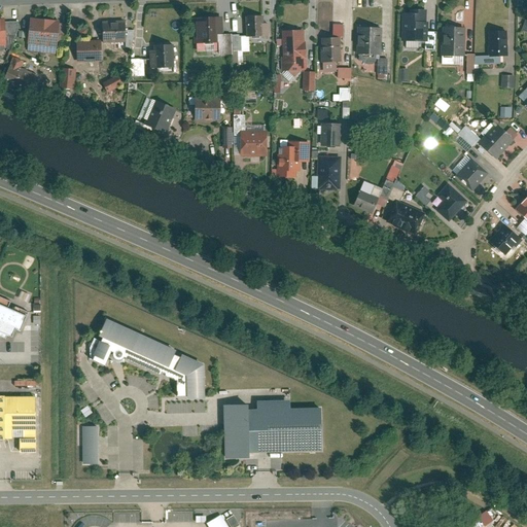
[(428,14),(402,13),(401,41),(427,41),(428,14)]
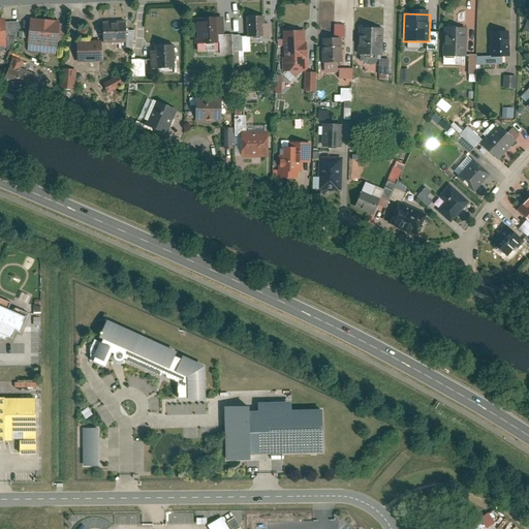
[(249,16),(250,36),(263,35),(263,22),(262,14),(249,16)]
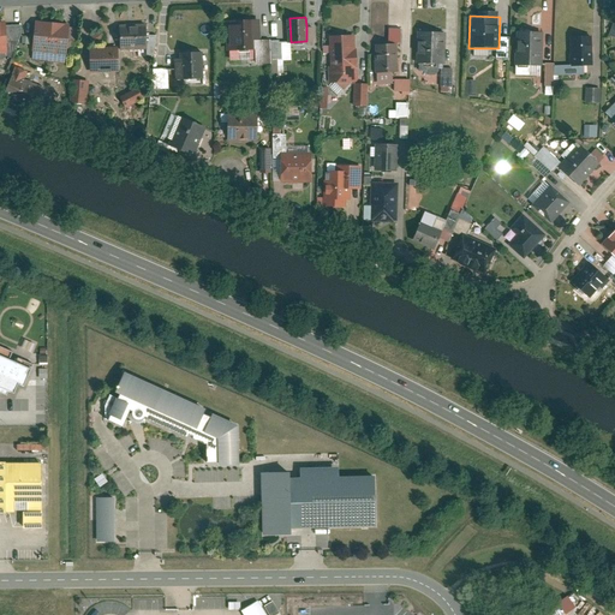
[(260,18),(230,19),(231,48),(261,47),(260,18)]
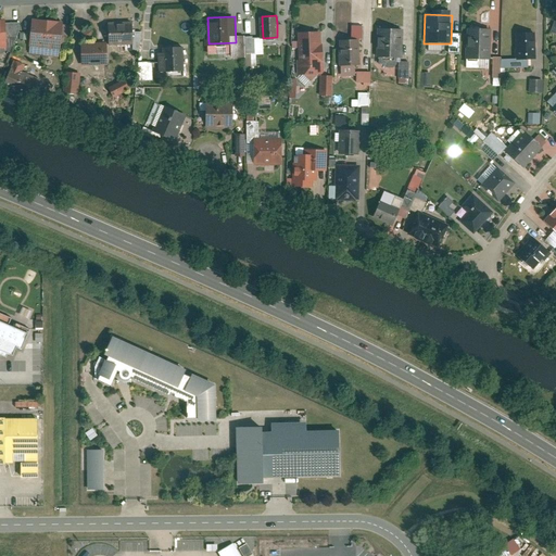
[(62,22),(34,19),(30,52),(58,55),(60,41),(62,22)]
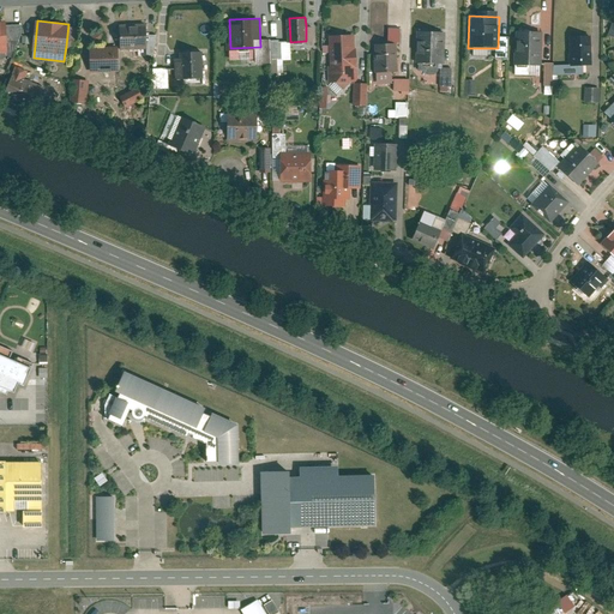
[(22,40),(20,24),(6,24),(7,41),(22,40)]
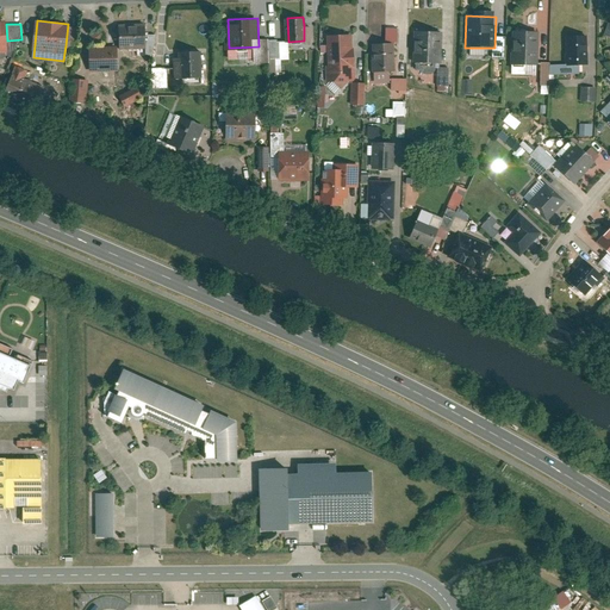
[(68,24),(66,45),(75,47),(78,25),(68,24)]
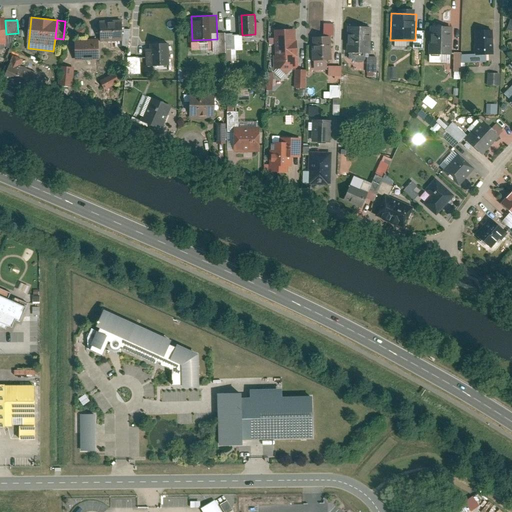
[(122,23),(101,23),(102,39),(122,39),(122,23)]
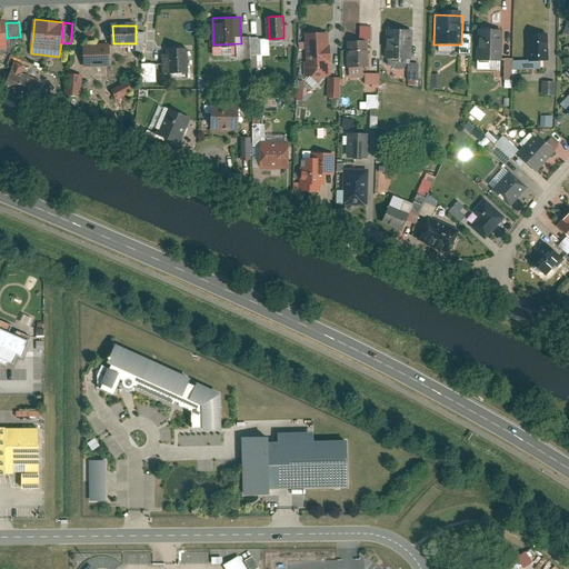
[(412,30),(387,29),(387,58),(412,58),(412,30)]
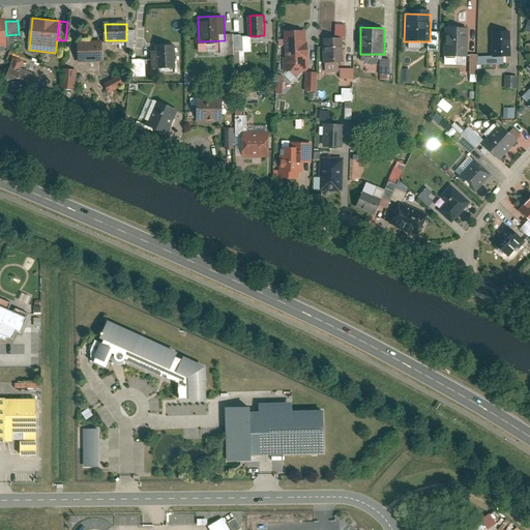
[(469,28),(444,27),(443,56),(468,56),(469,28)]
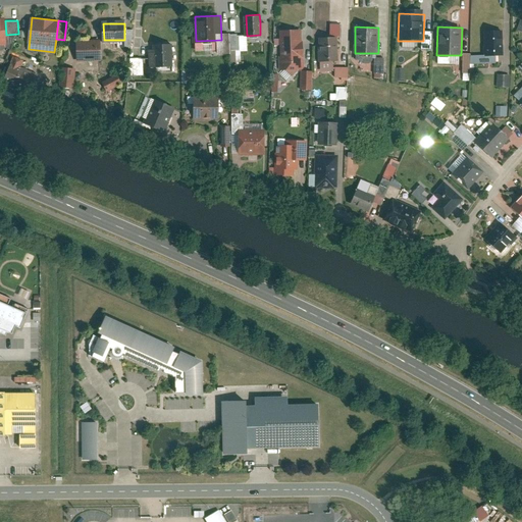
[(302,30),(281,31),(282,56),(279,56),(280,69),(288,69),(294,74),(299,68),(304,68),(302,30)]
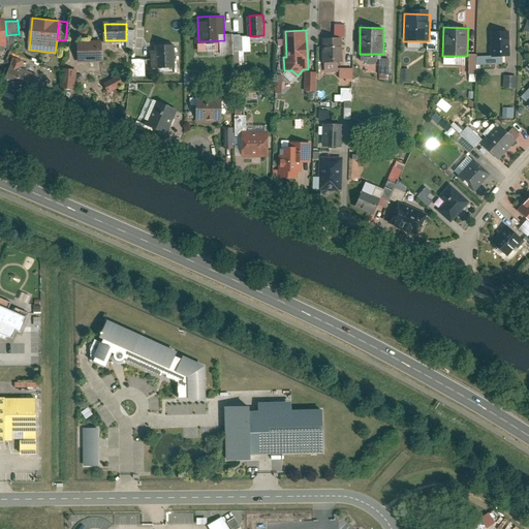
[(510,57),(509,31),(491,31),(491,57),(510,57)]
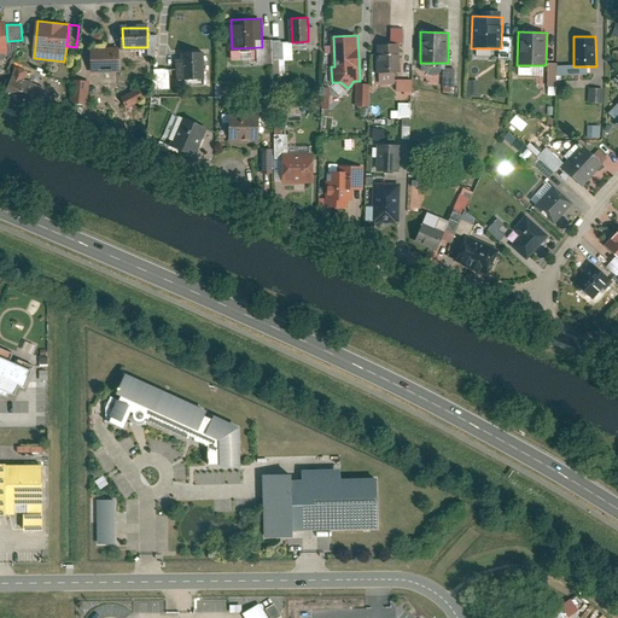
[(283,40),(273,40),(274,58),(284,58),(284,42),(283,40)]
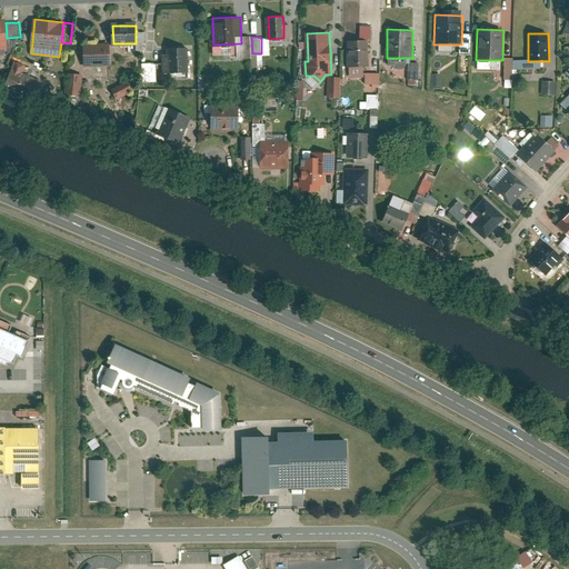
[(261,55),(270,53),(269,39),(261,39),(261,53),(261,55)]
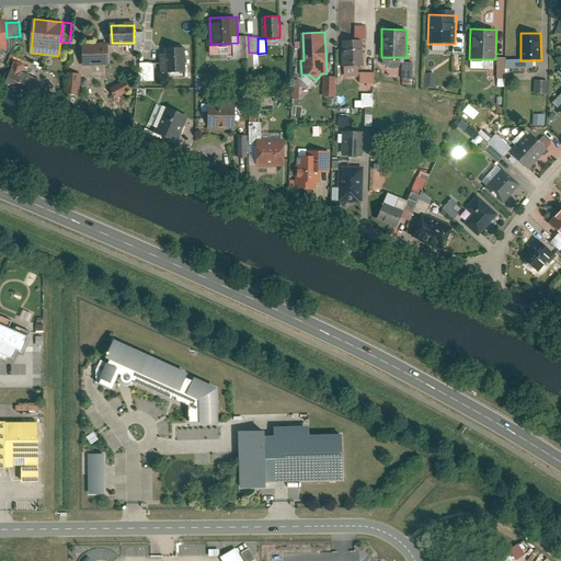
[(362,38),(344,39),(345,65),(358,64),(363,64),(362,38)]
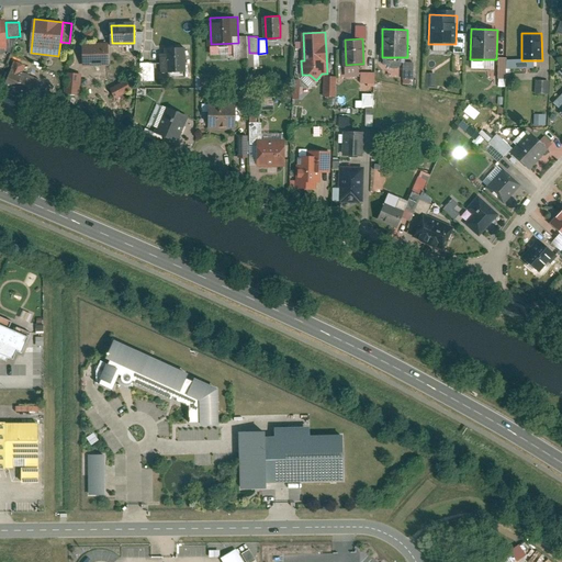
[(108,47),(85,48),(85,64),(109,63),(108,47)]
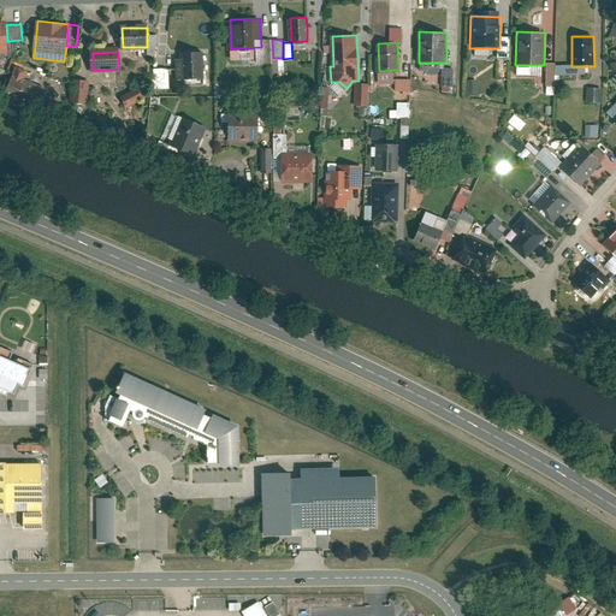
[(202,52),(183,52),(183,58),(184,78),(203,77),(202,52)]
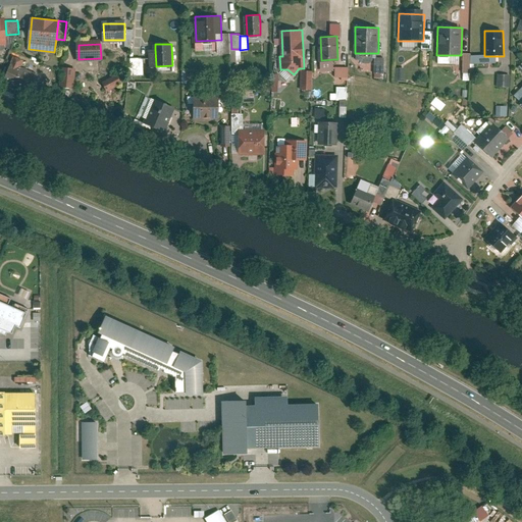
[(8,66),(20,71),(24,61),(12,55),(8,66)]
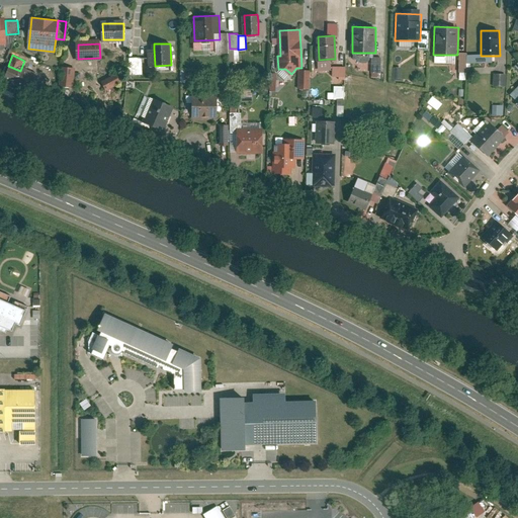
[(142,58),(131,58),(130,73),(142,73),(142,58)]
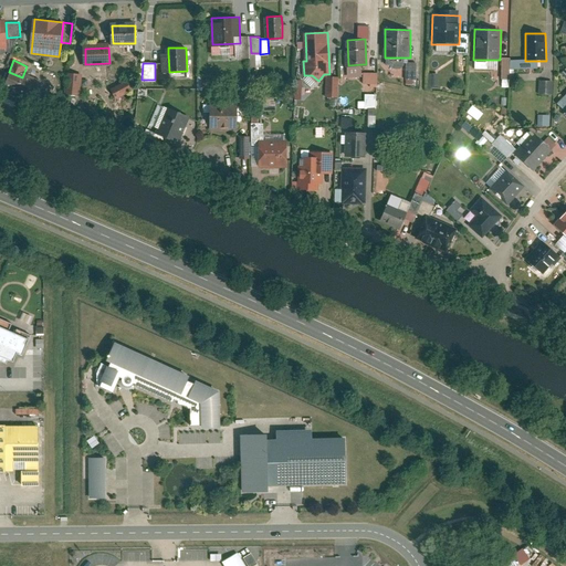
[(416,64),(406,63),(406,81),(416,81),(416,64)]
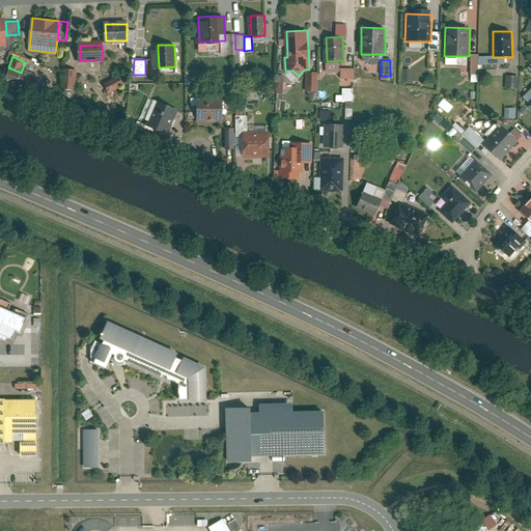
[(339,60),(327,61),(328,72),(339,71),(339,60)]
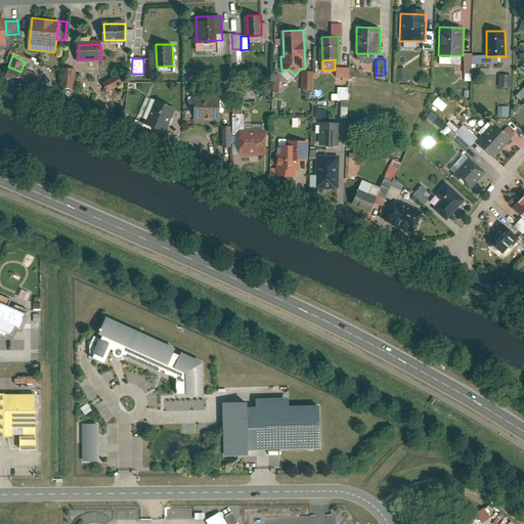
[(8,67),(2,79),(19,87),(26,74),(20,72),(8,67)]
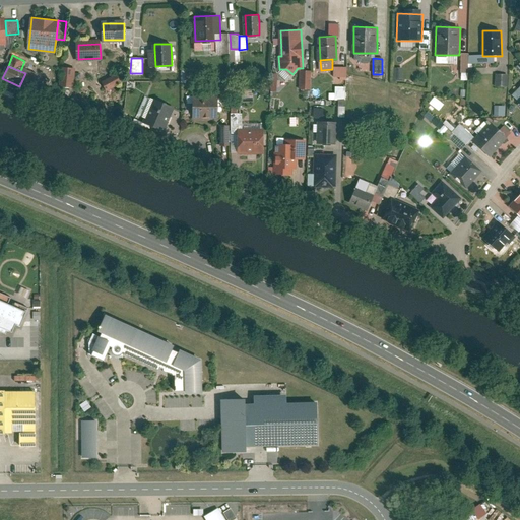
[(347,67),(335,66),(334,76),(347,77),(347,67)]
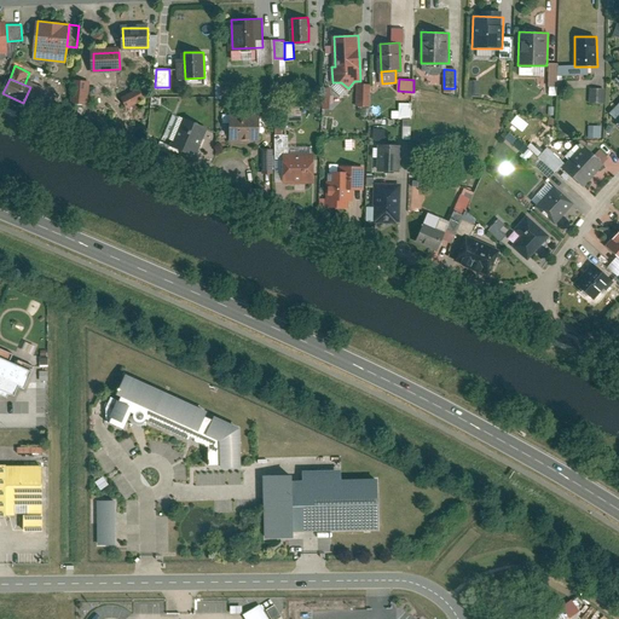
[(90,81),(74,80),(71,102),(87,103),(90,81)]
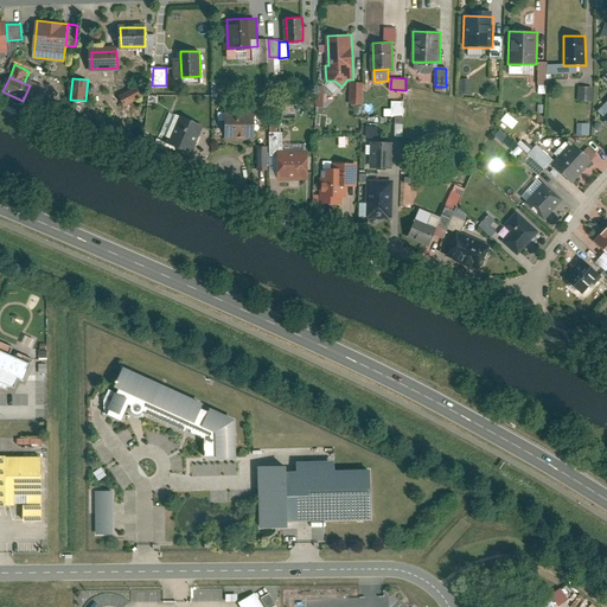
[(470,80),(459,80),(459,95),(470,95),(470,80)]
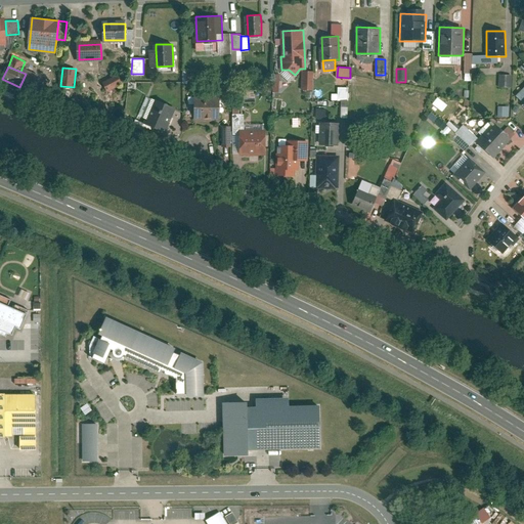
[(313,72),(303,71),(302,88),(313,88),(313,72)]
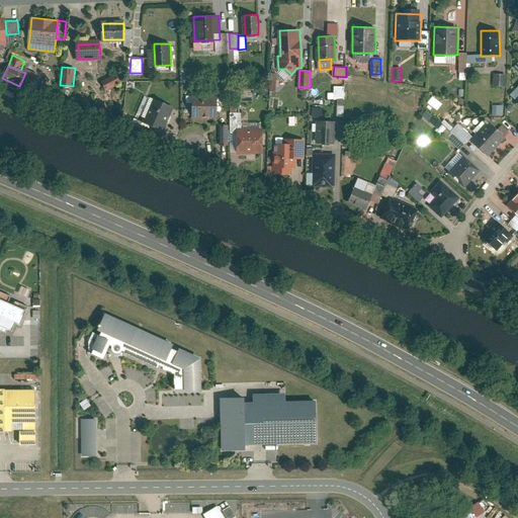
[(506,74),(496,73),(496,84),(506,85),(506,74)]
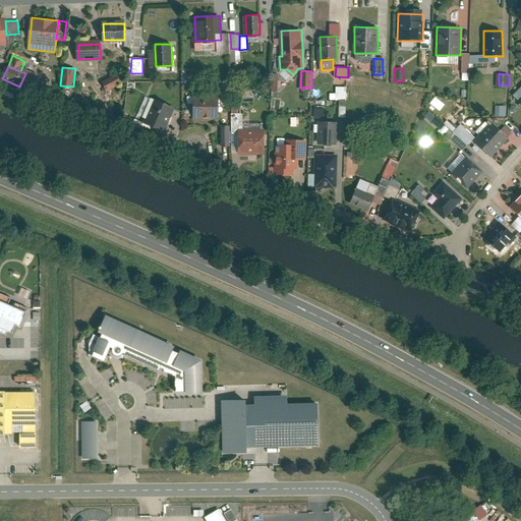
[(117,74),(104,81),(108,90),(121,83),(117,74)]
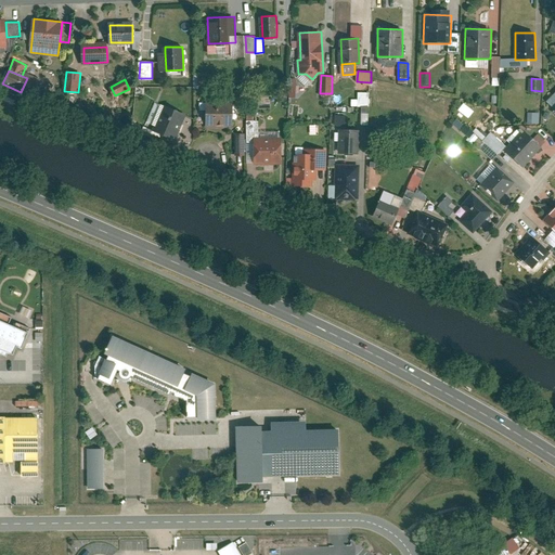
[(371,93),(359,92),(358,105),(371,106),(371,93)]
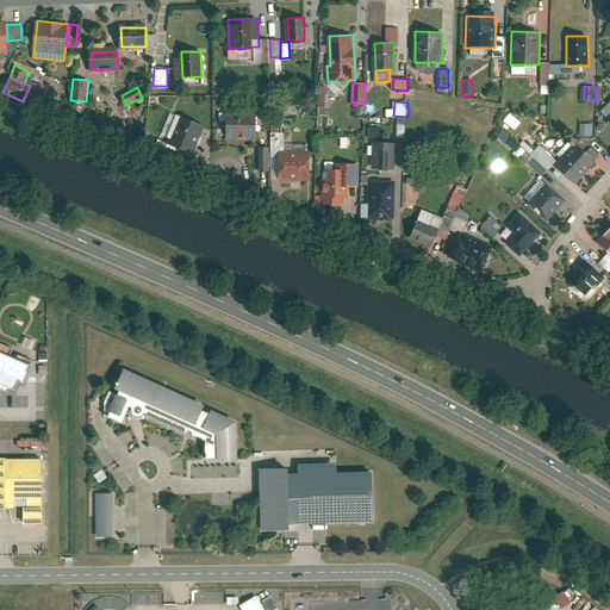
[(255,110),(228,110),(228,136),(255,137),(255,110)]
